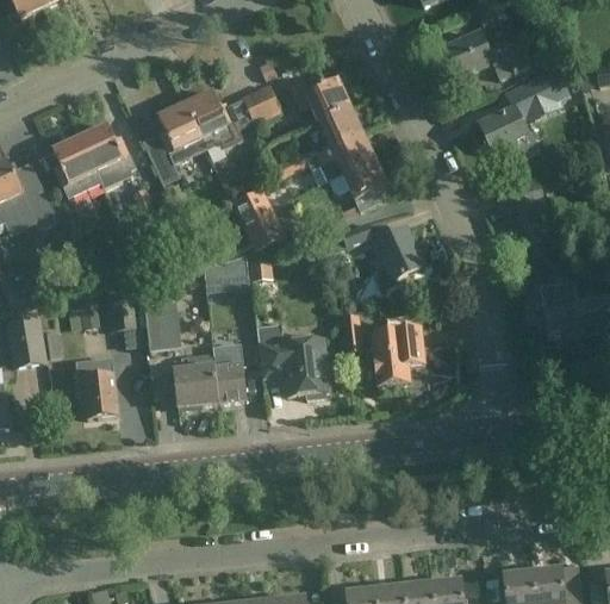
[(47,7),(43,0),(11,0),(20,19),(47,7)]
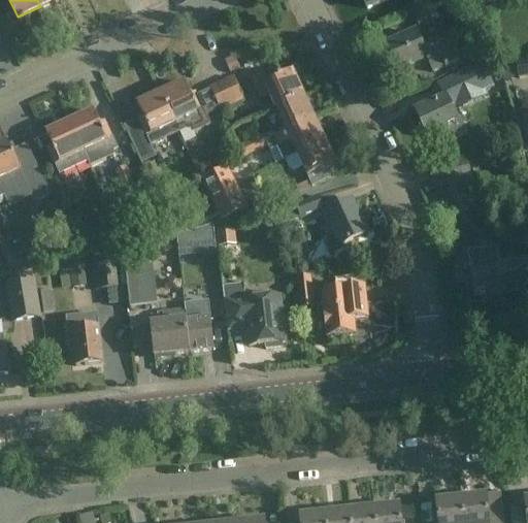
[(370,23),(400,7),(396,0),(386,0),(364,10),(370,23)]
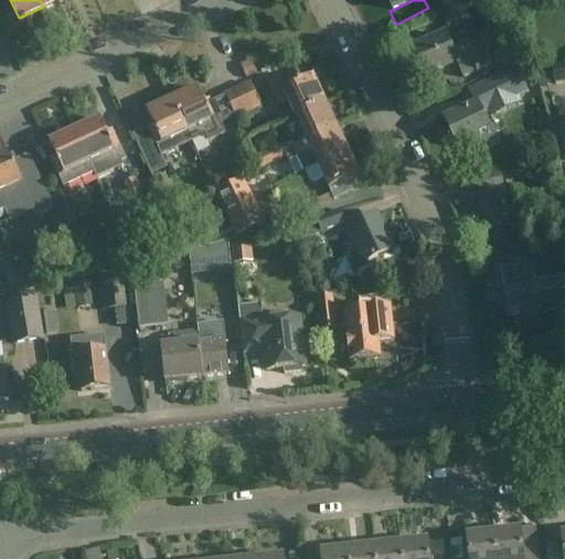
[(468,0),(444,11),(450,25),(475,13),(468,0)]
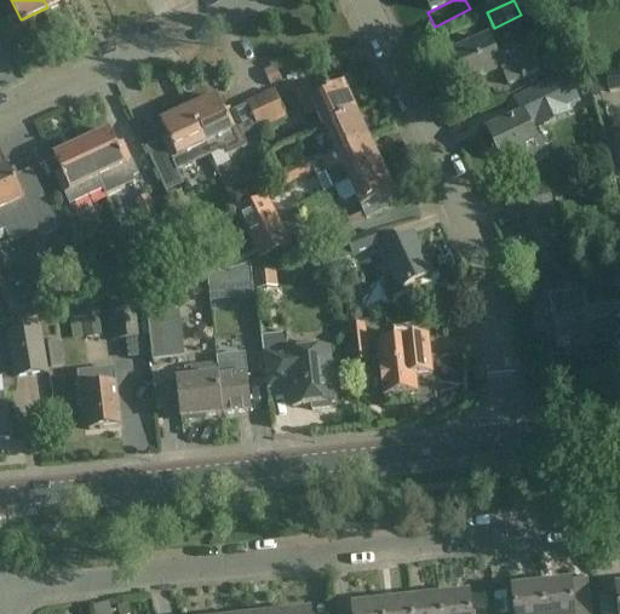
[(489,34),(452,51),(466,84),(483,82),(484,75),(503,67),(509,81),(540,68),(527,40),(506,50),(509,52),(499,56),(489,34)]
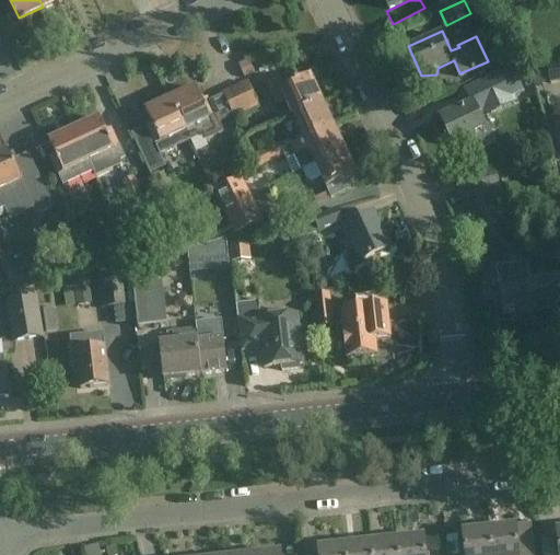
[(248,56),(241,59),(245,72),(254,69),(248,56)]
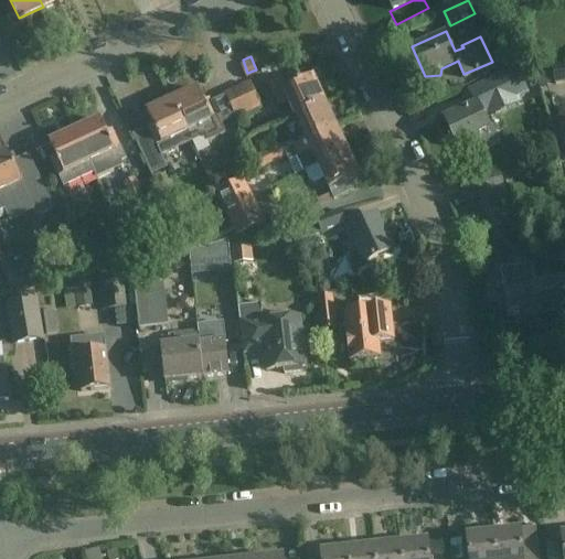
[(564,61),(554,64),(557,78),(557,79),(564,77),(564,61)]
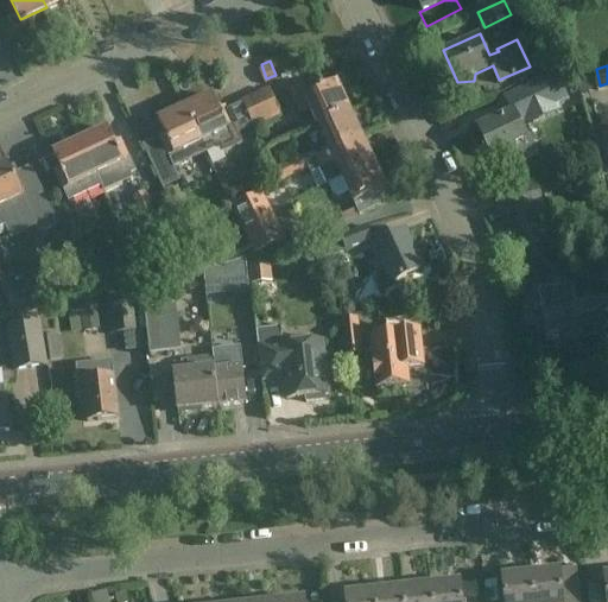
[(511,109),(479,125),(493,157),(517,145),(519,151),(534,144),(521,116),(543,106),(529,77),(508,87),(515,100),(508,103),(511,109)]
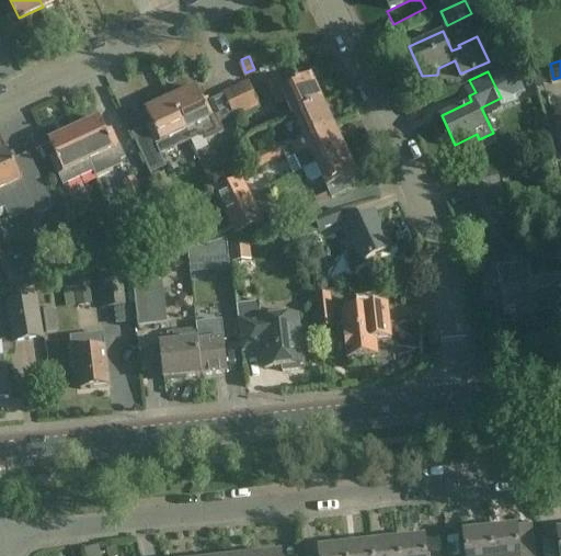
[(292,113),(321,100),(310,75),(292,83),(286,72),(265,82),(275,104),(285,100),(292,113)]
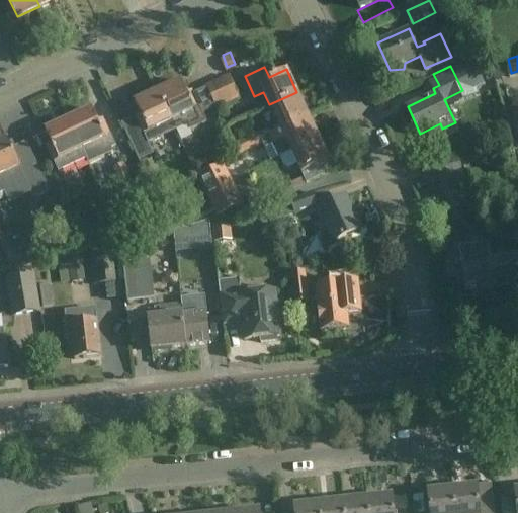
[(228,71),(217,77),(227,100),(240,95),(228,71)]
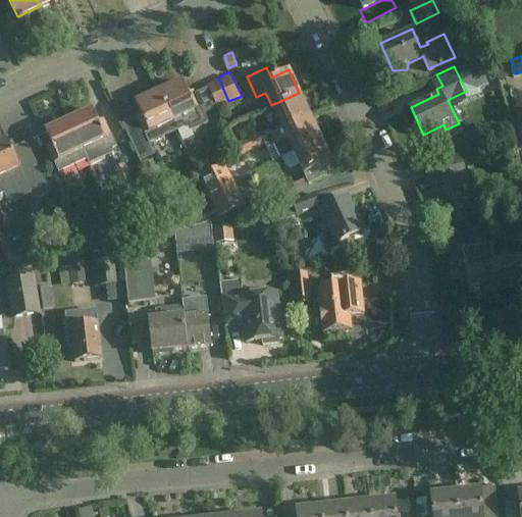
[(228,101),(218,78),(206,83),(217,107),(228,101)]
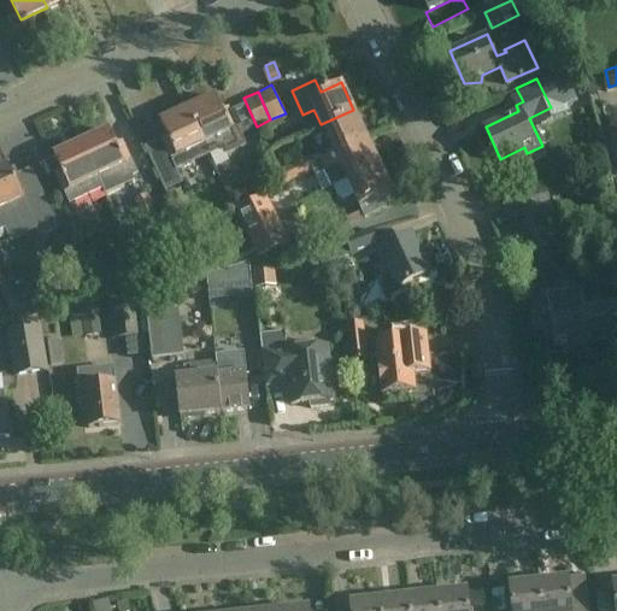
[(188,106),(210,152),(212,151),(206,140),(219,134),(228,152),(241,146),(238,136),(244,134),(231,109),(225,111),(216,93),(188,106)]
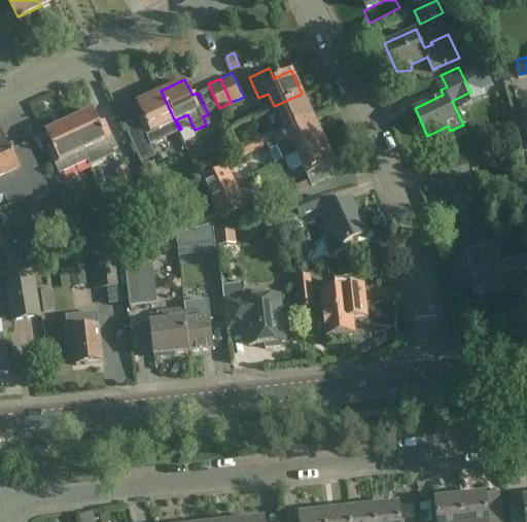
[(179,130),(161,91),(159,92),(156,88),(146,93),(148,97),(139,101),(144,112),(139,114),(152,142),(179,130)]
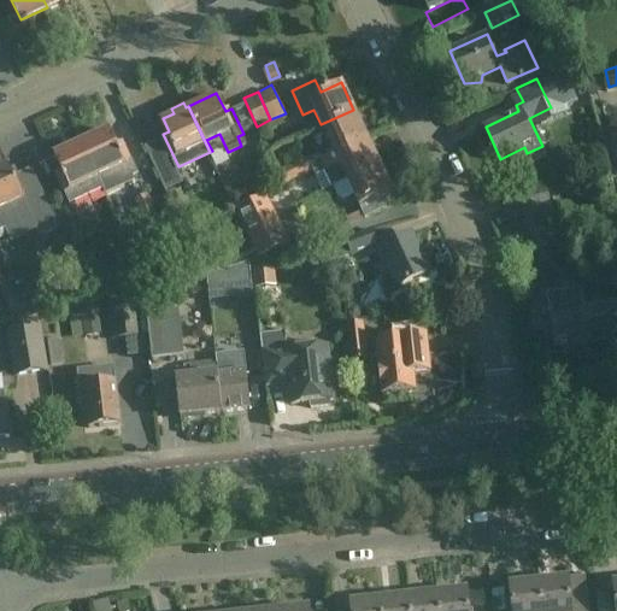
[(366,136),(353,110),(321,124),(334,152),(366,136)]
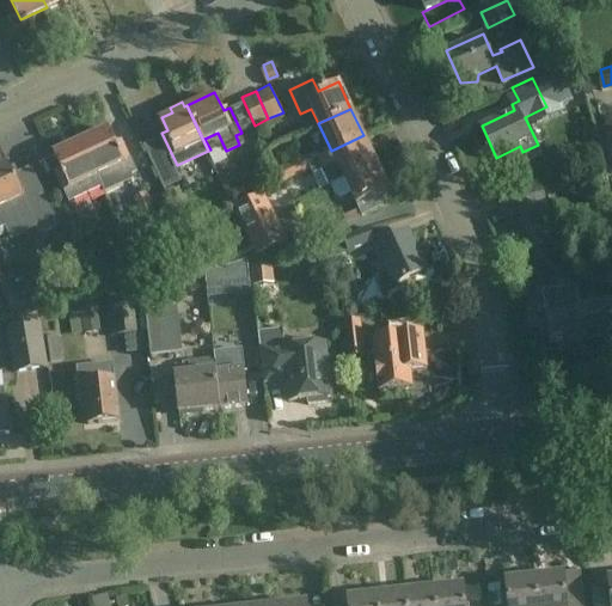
[(254,142),(283,133),(280,120),(249,129),(254,142)]
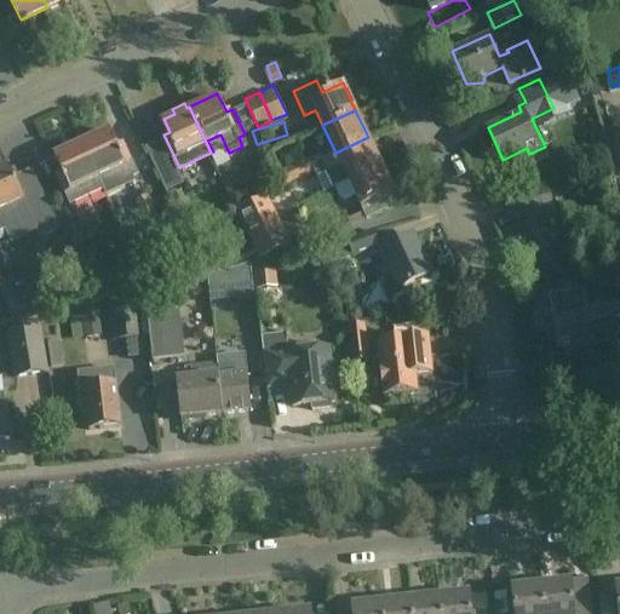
[(82,141),(99,176),(133,158),(125,142),(119,144),(110,127),(82,141)]
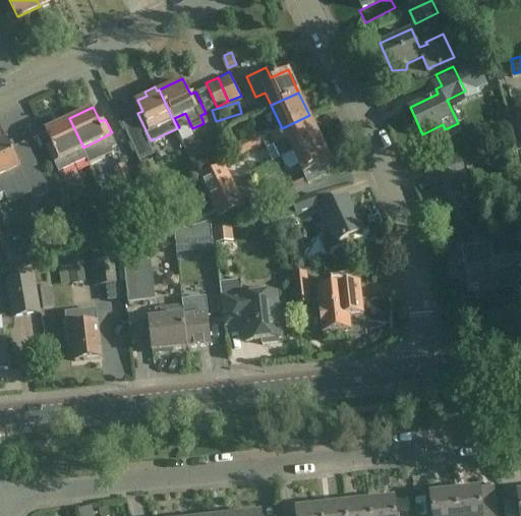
[(261,137),(258,132),(246,138),(250,148),(263,141),(265,147),(273,142),(280,157),(320,138),(309,115),(282,128),(261,137)]
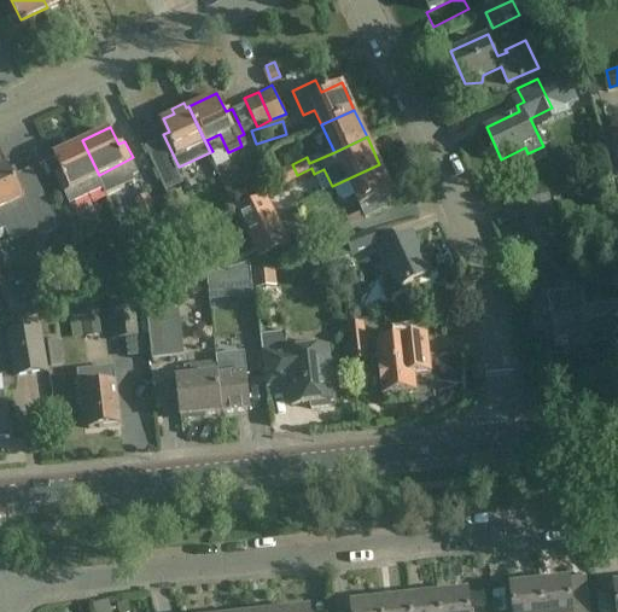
[(99,175),(82,140),(57,152),(65,169),(57,173),(70,199),(104,184),(98,175),(99,175)]
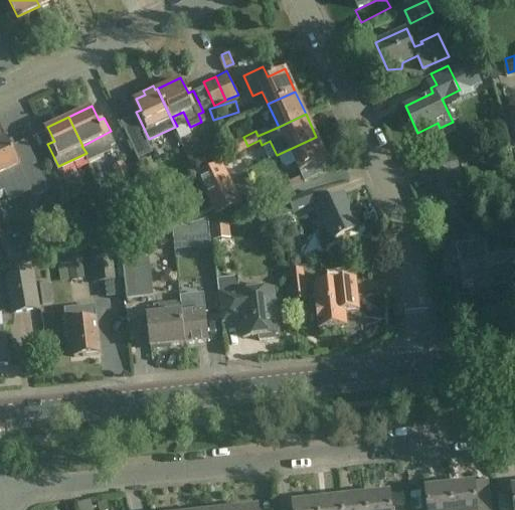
[(8,135),(0,139),(0,171),(11,167),(17,181),(25,177),(21,168),(19,163),(21,162),(8,135)]
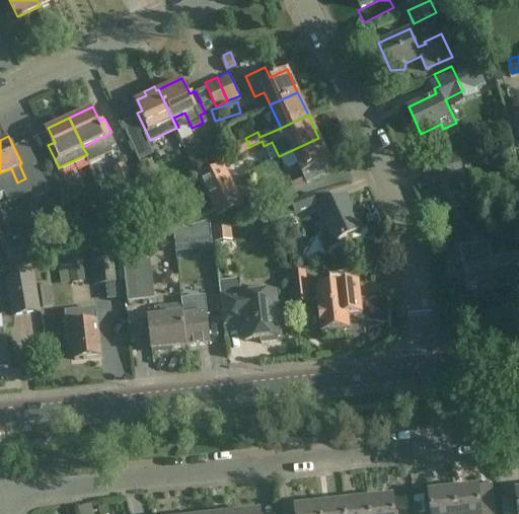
[(249,147),(245,138),(231,144),(235,153),(249,147)]
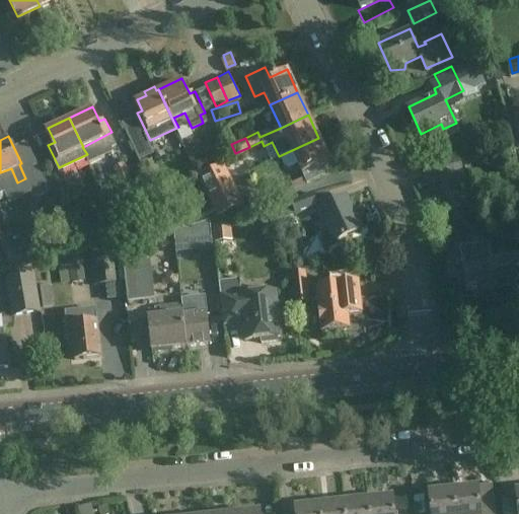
[(328,160),(318,138),(279,156),(284,168),(296,162),(305,181),(323,173),(319,164),(328,160)]
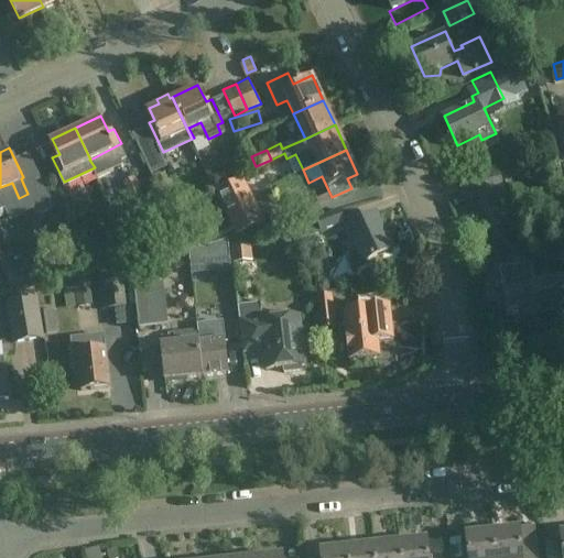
[(497,166),(474,172),(477,187),(478,187),(484,208),(501,204),(498,189),(502,187),(497,167),(497,166)]
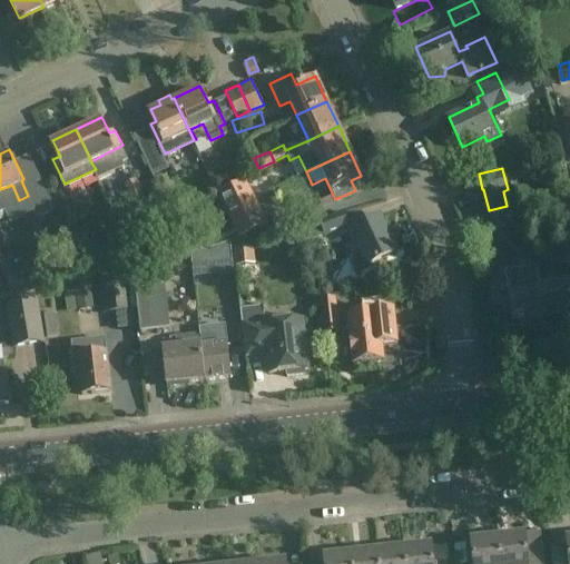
[(254,203),(259,203),(246,176),(218,189),(231,214),(254,203)]
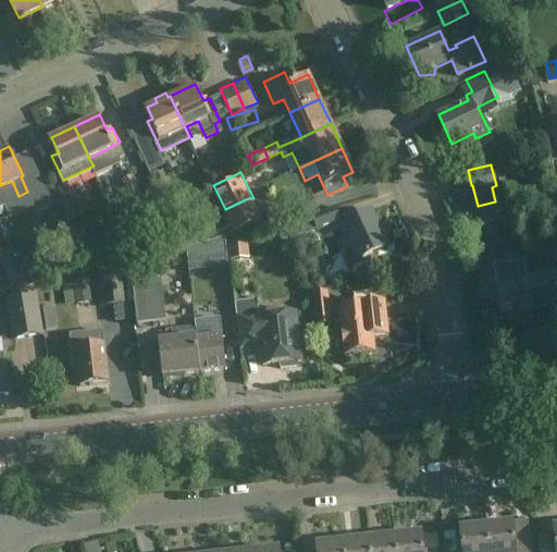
[(40,173),(23,182),(27,192),(36,210),(53,201),(40,173)]
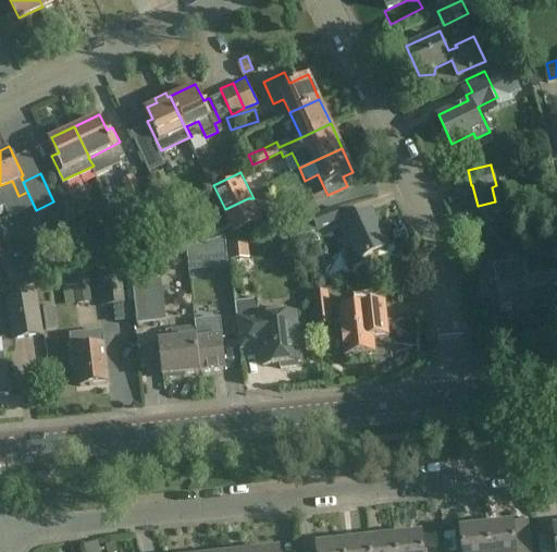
[(128,173),(122,176),(128,193),(136,189),(128,173)]
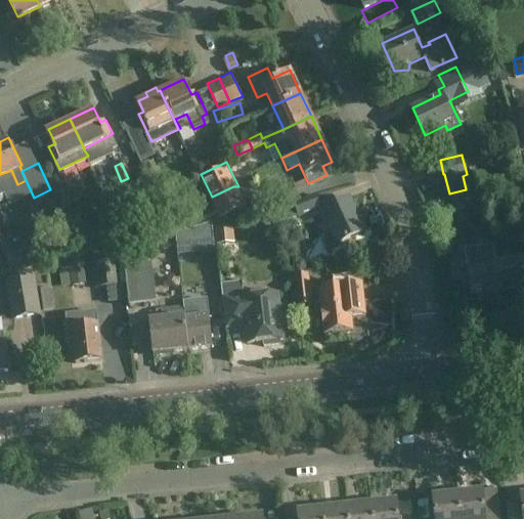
[(172,176),(155,183),(172,223),(189,215),(172,176)]
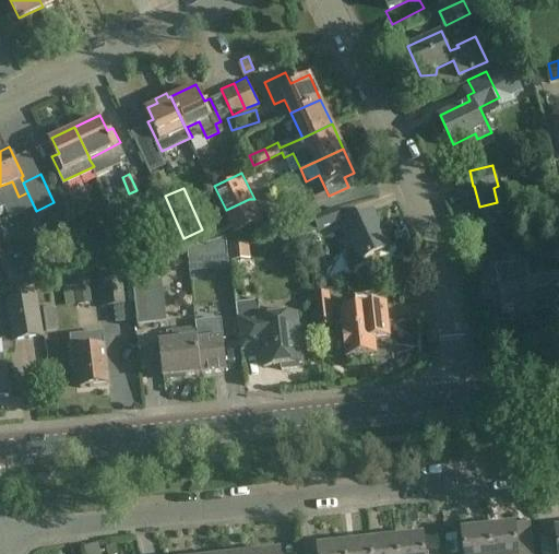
[(263,216),(254,199),(249,199),(226,210),(236,231),(263,216)]
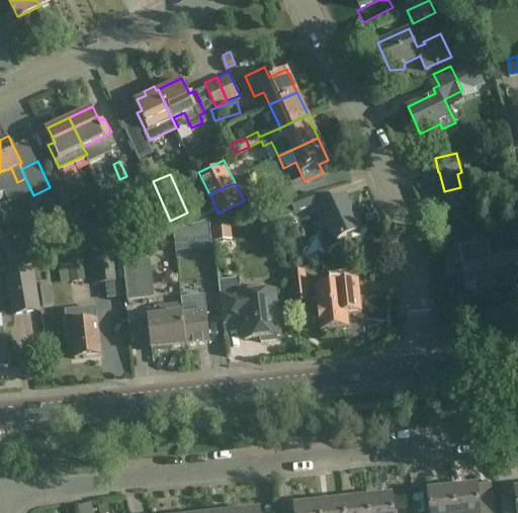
[(290,198),(295,209),(319,199),(315,189),(290,198)]
